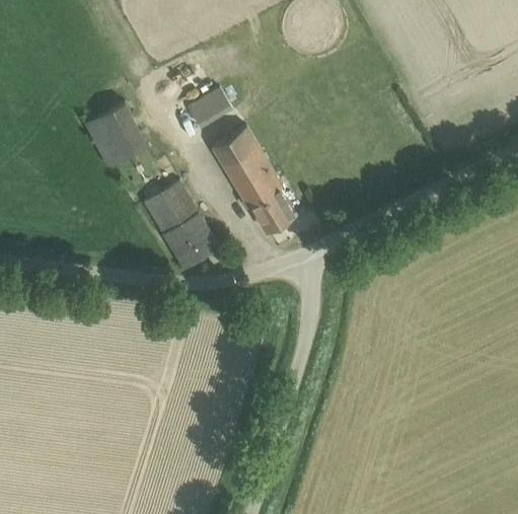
[(200,129),(233,109),(220,87),(187,106),(200,129)]
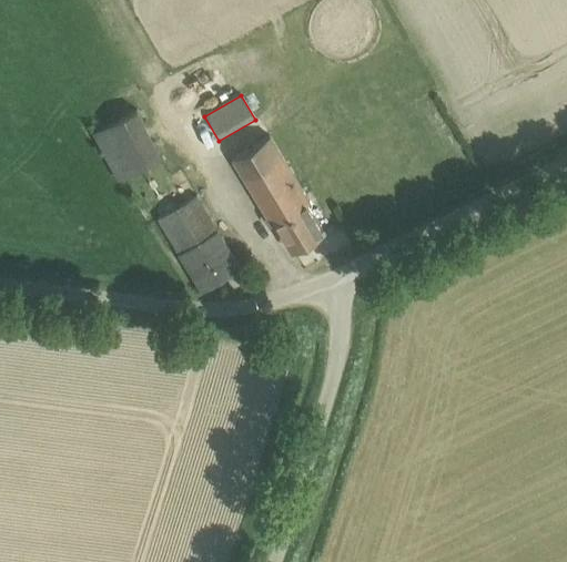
[(93,136),(119,185),(161,162),(135,114),(93,136)]
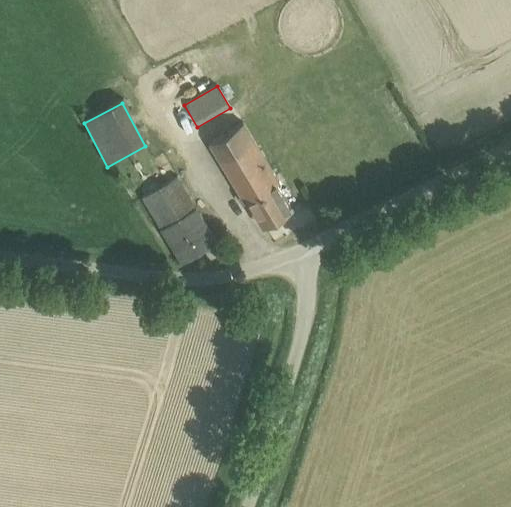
[(292,213),(276,187),(280,186),(245,125),(210,146),(243,205),(247,204),(263,230),(292,213)]
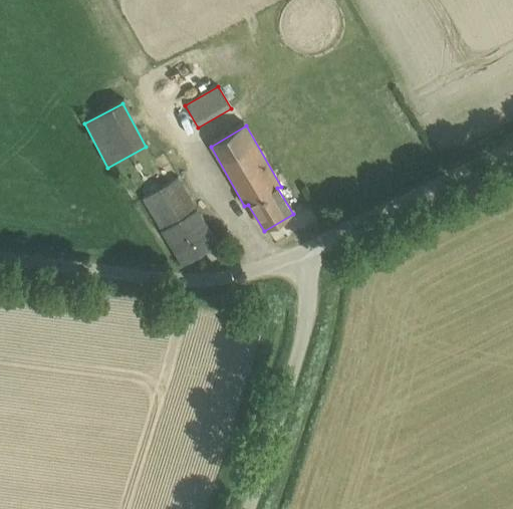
[(172,250),(183,268),(205,254),(217,247),(213,239),(178,180),(142,201),(172,250)]
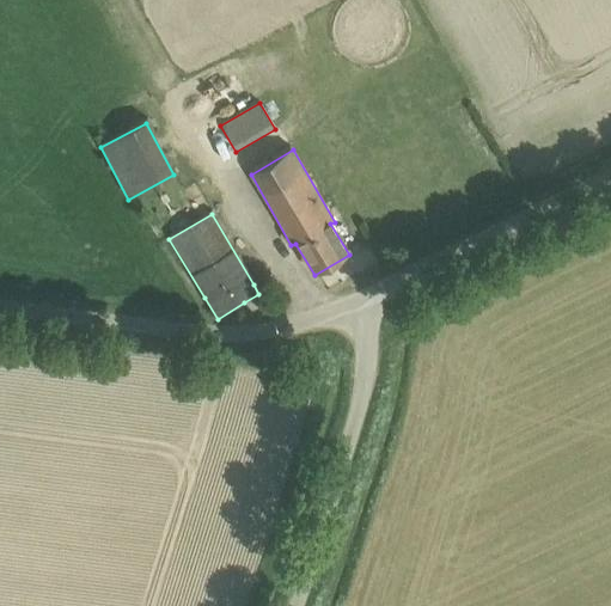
[(258,294),(244,303),(251,313),(266,305),(258,294)]
